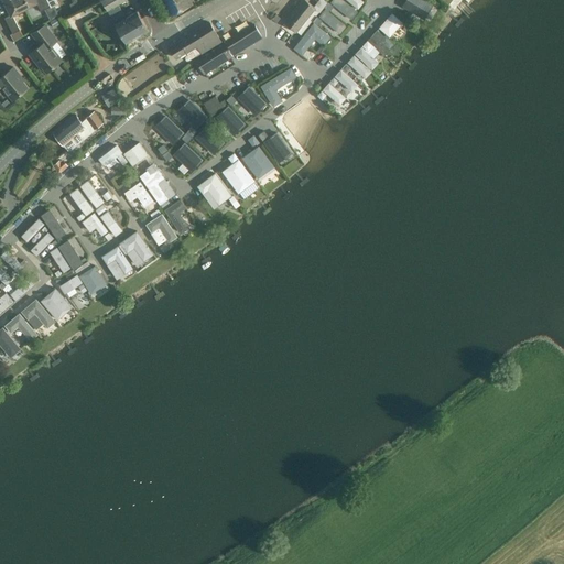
[(3,0),(11,14),(12,14),(24,9),(20,0),(3,0)]
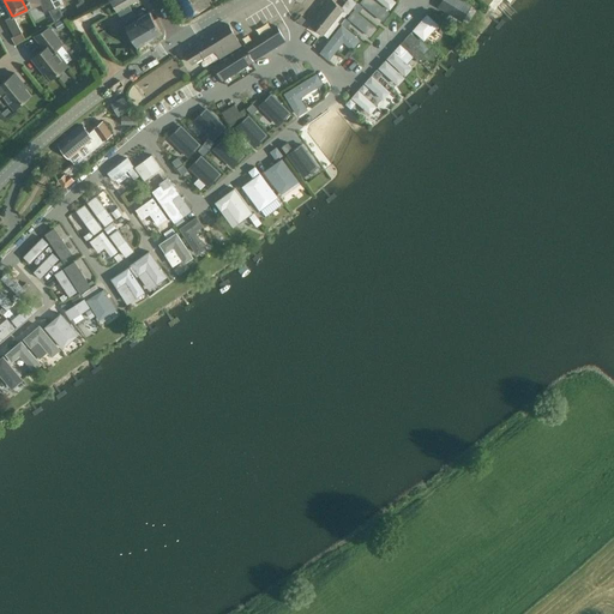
[(22,0),(26,10),(40,2),(44,12),(55,7),(52,0),(22,0)]
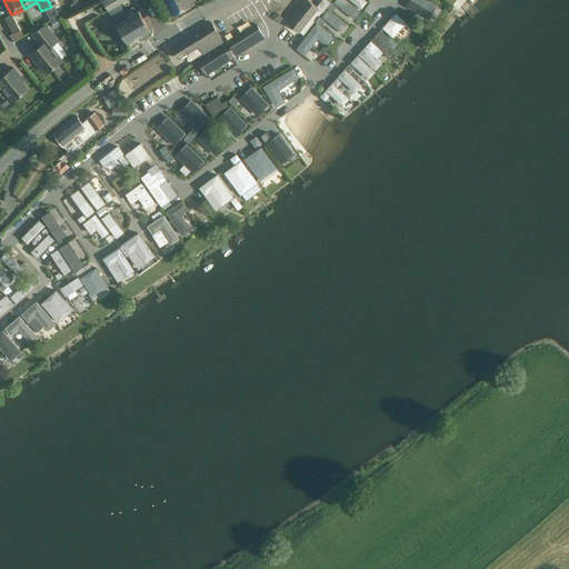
[(101,0),(108,11),(126,0),(101,0)]
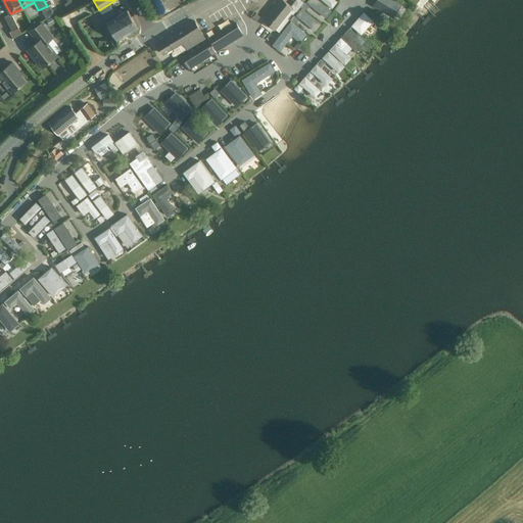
[(176,0),(148,0),(156,15),(179,4),(176,0)]
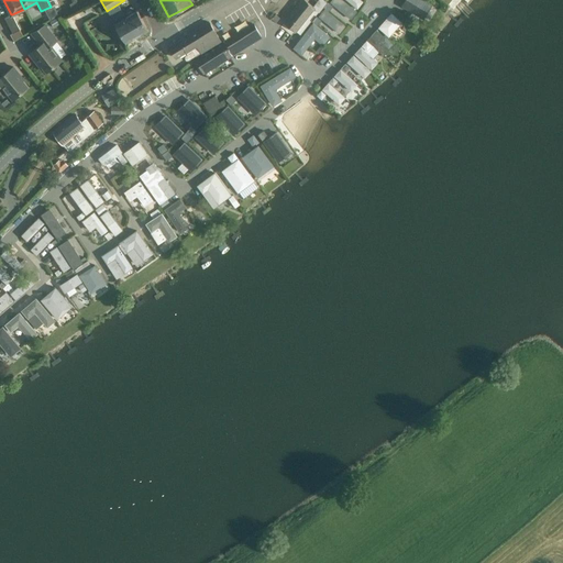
[(316,8),(306,0),(301,0),(285,21),(297,31),(316,8)]
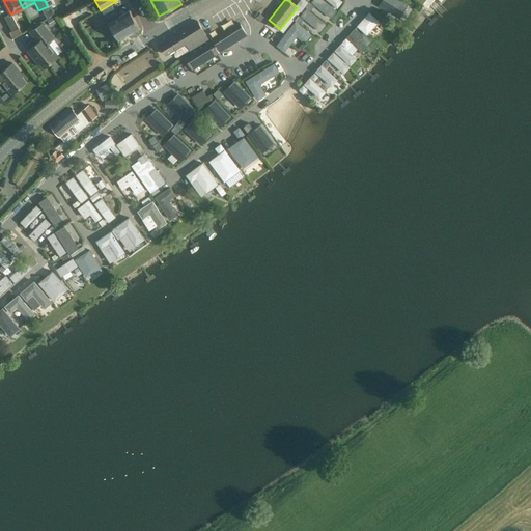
[(322,0),(314,0),(311,3),(331,20),(337,14),(322,0)]
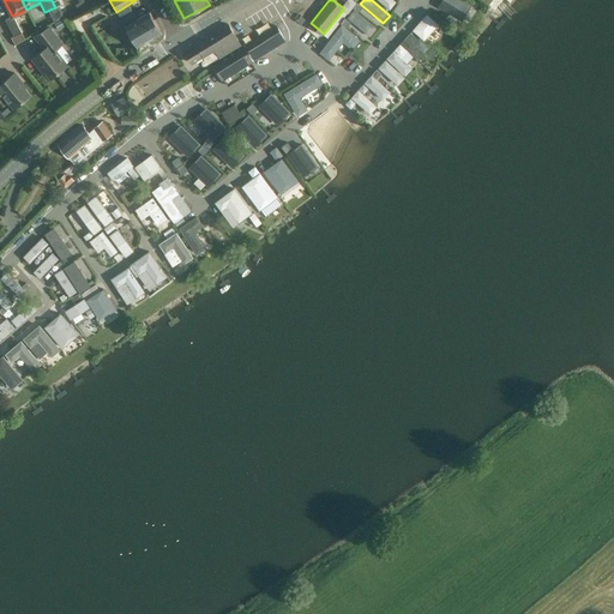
[(392,0),(375,0),(390,12),(397,4),(392,0)]
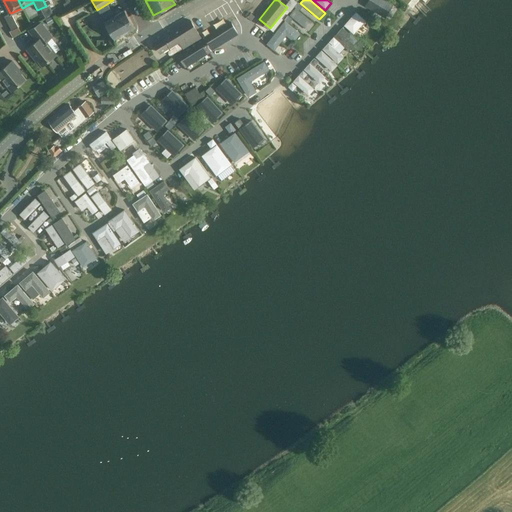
[(382,0),(369,0),(366,6),(385,17),(392,6),(382,0)]
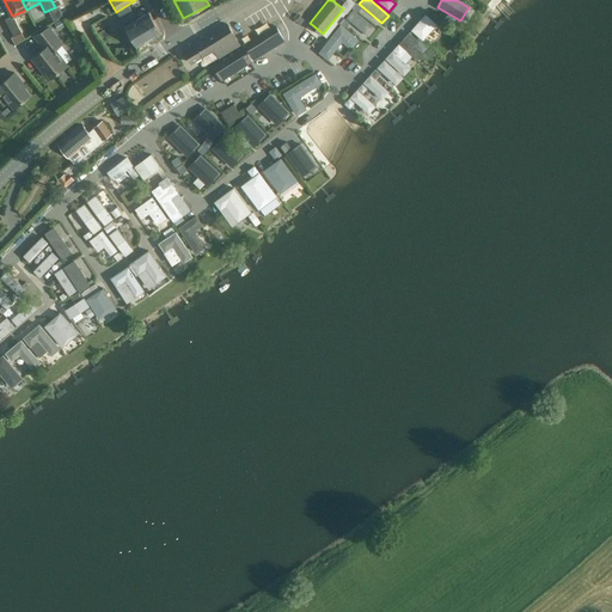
[(353,11),(346,19),(369,38),(377,30),(353,11)]
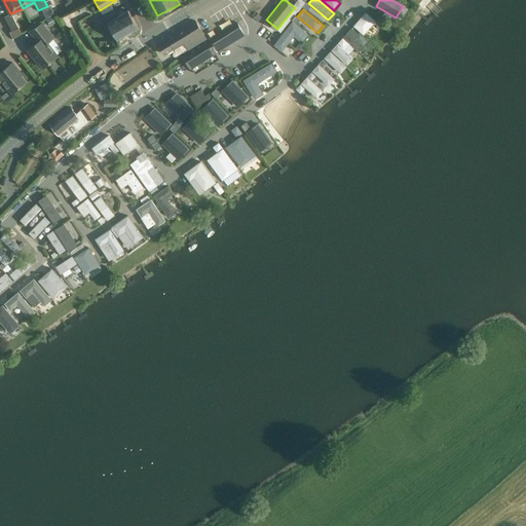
[(118,16),(128,35),(139,29),(128,10),(118,16)]
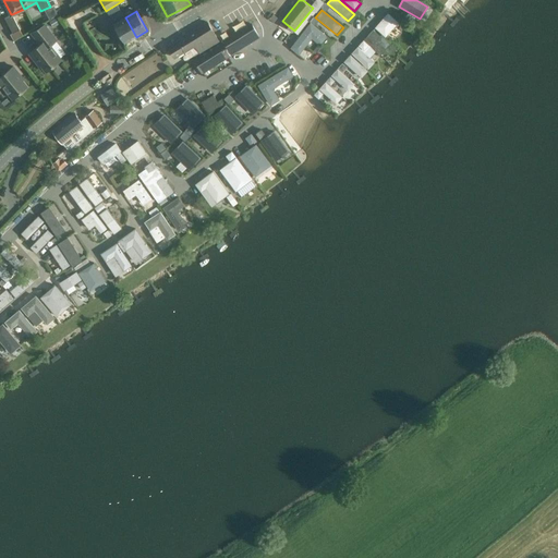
[(388,13),(375,27),(385,37),(399,23),(388,13)]
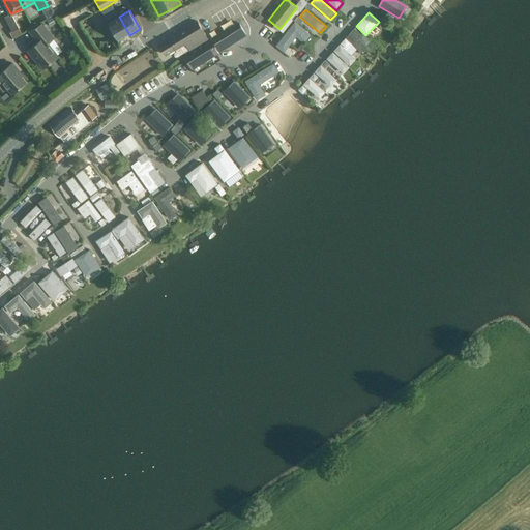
[(4,17),(12,31),(19,28),(11,13),(10,13),(4,17)]
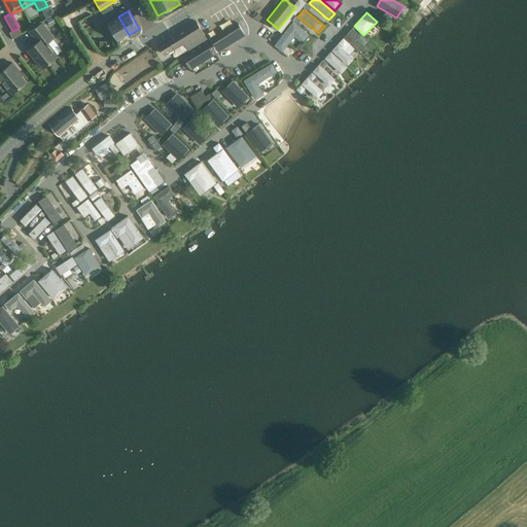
[(55,15),(46,21),(50,26),(58,22),(55,15)]
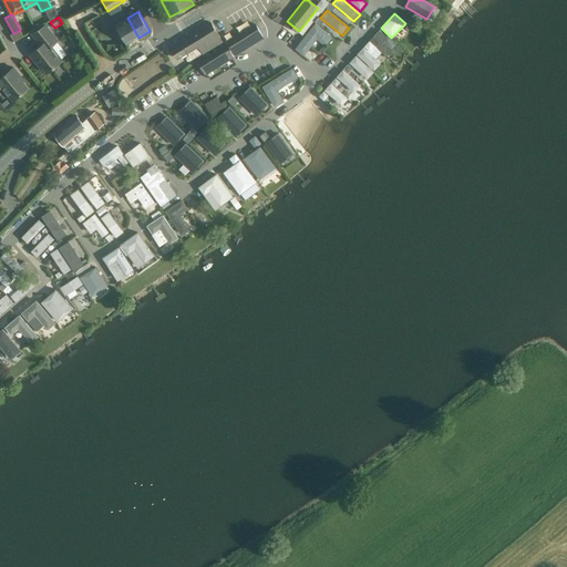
[(127,18),(115,24),(126,44),(138,38),(127,18)]
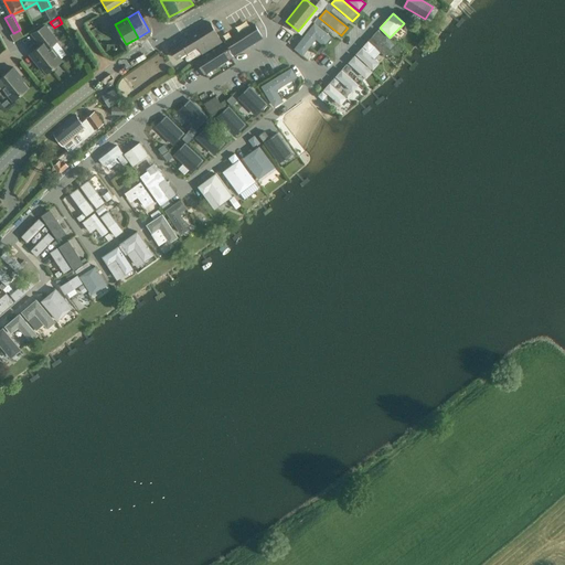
[(203,54),(223,43),(210,22),(170,48),(177,59),(198,45),(203,54)]
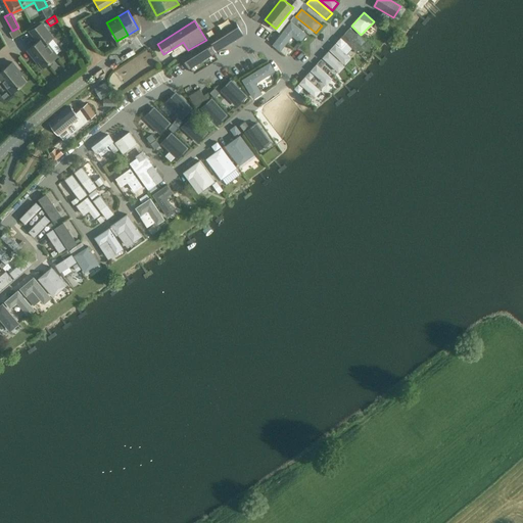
[(215,51),(234,39),(242,34),(235,21),(207,39),(215,51)]
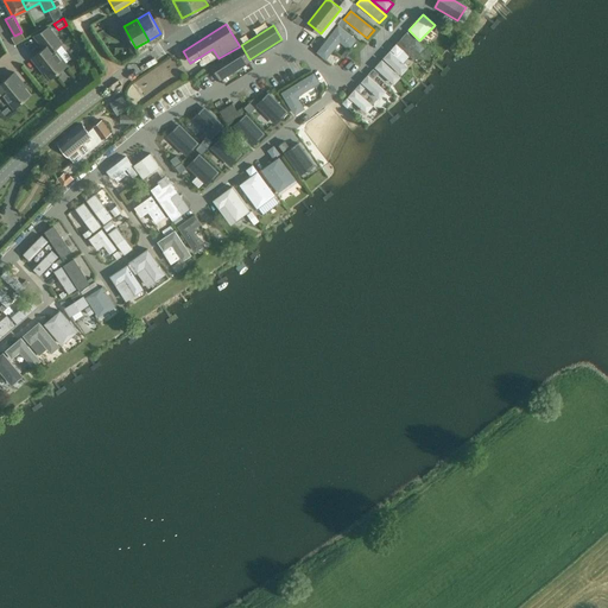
[(337,25),(316,52),(325,59),(340,42),(347,48),(348,49),(356,40),(337,25)]
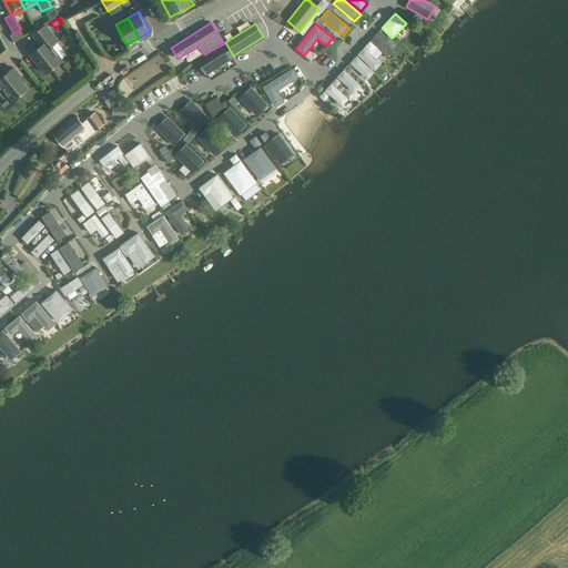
[(41,46),(30,54),(36,61),(37,60),(47,72),(62,61),(50,46),(58,41),(44,24),(32,33),(41,46)]
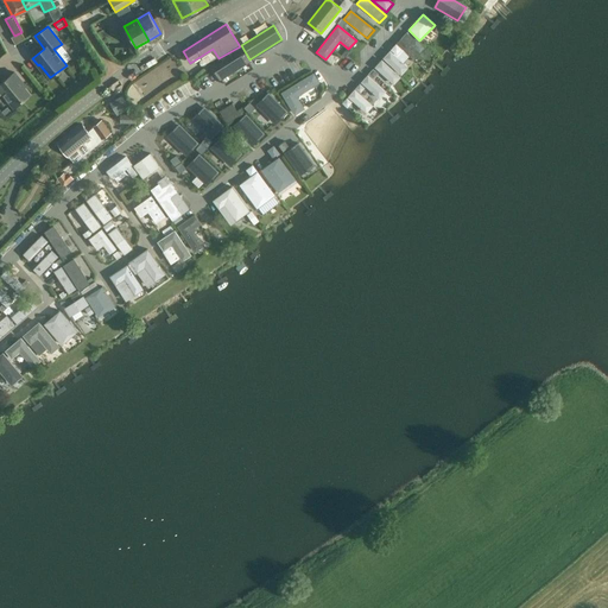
[(401,38),(397,43),(415,59),(419,55),(426,46),(416,37),(415,39),(406,32),(403,36),(401,38)]
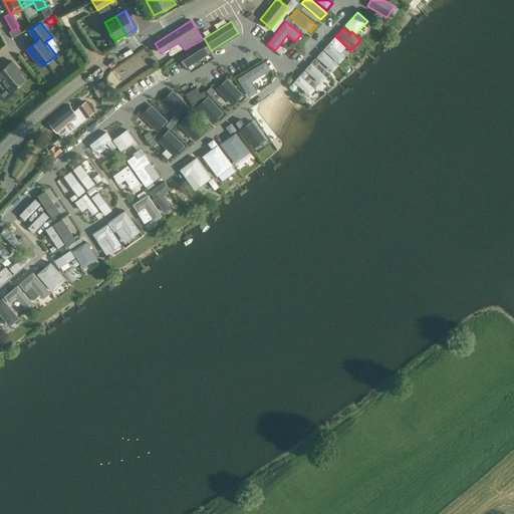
[(203,39),(185,49),(179,53),(187,65),(211,50),(204,38),(203,39)]
